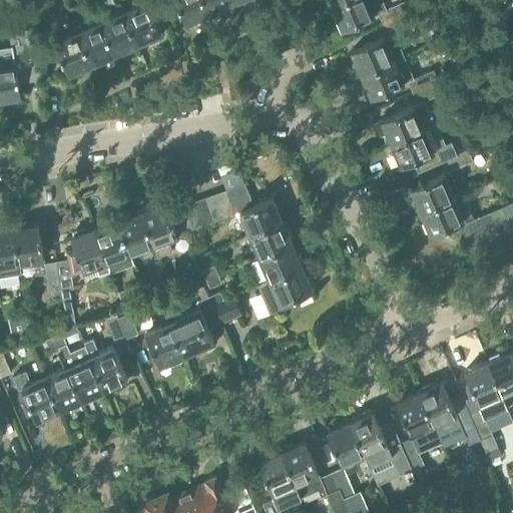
[(155,19),(146,0),(143,0),(123,9),(138,43),(148,39),(149,42),(159,37),(157,35),(161,33),(160,31),(162,30),(157,19),(155,19)]
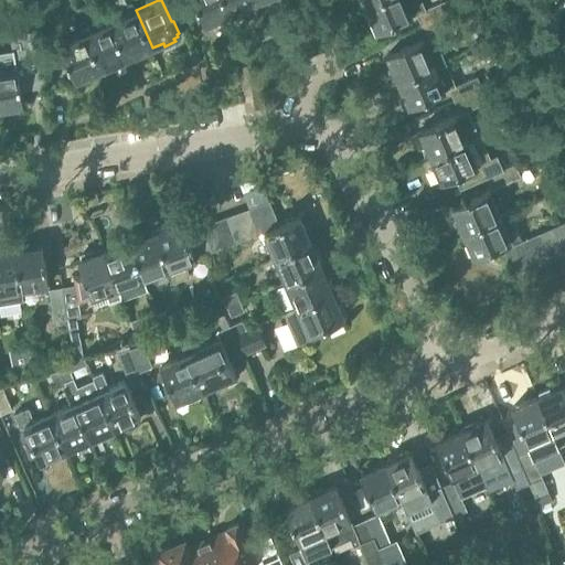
[(232,13),(225,0),(194,0),(205,24),(217,19),(219,22),(230,18),(228,14),(232,13)]
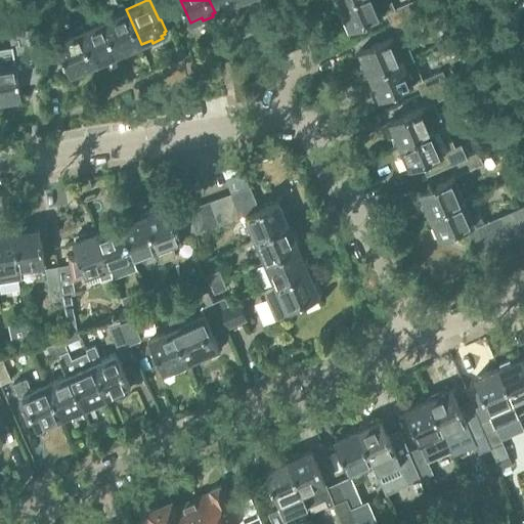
[(238,2),(237,0),(209,0),(215,12),(225,7),(226,10),(235,6),(234,3),(238,2)]
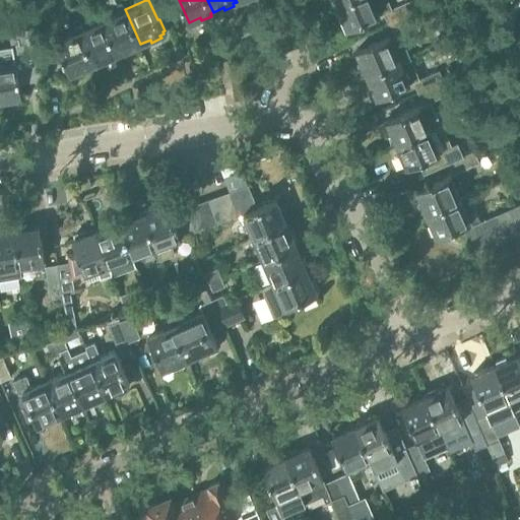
[(387,0),(347,0),(336,5),(346,28),(383,12),(392,9),(387,0)]
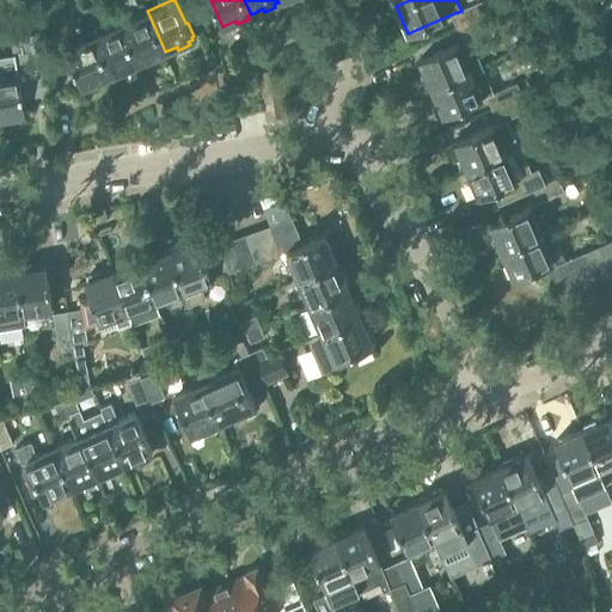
[(482,1),(461,11),(451,14),(457,29),(488,14),(482,1)]
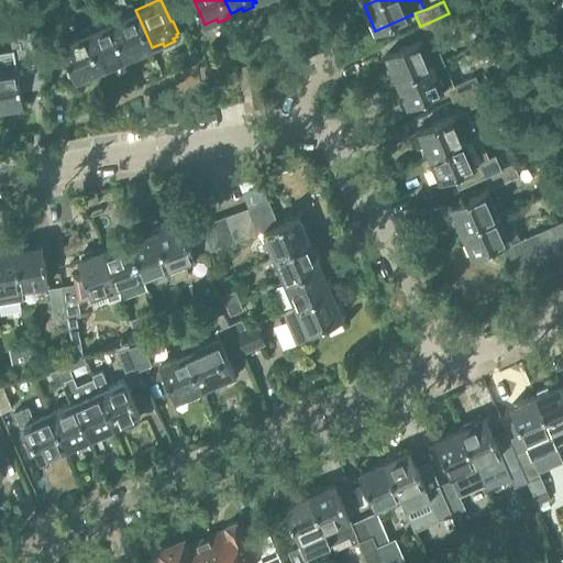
[(152,47),(135,10),(111,20),(128,58),(138,54),(139,56),(150,52),(148,50),(152,47)]
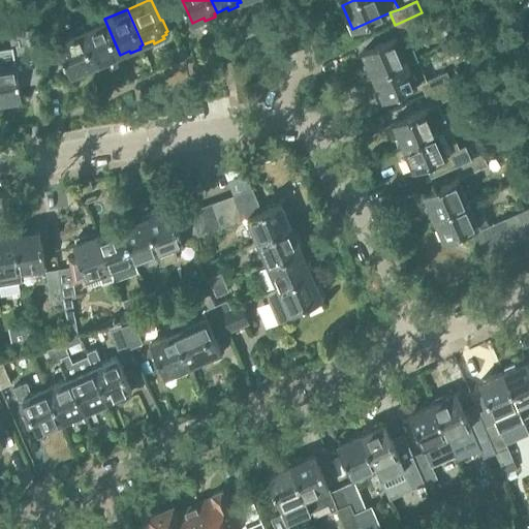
[(120,55),(104,19),(81,30),(96,65),(106,61),(107,63),(117,60),(115,57),(120,55)]
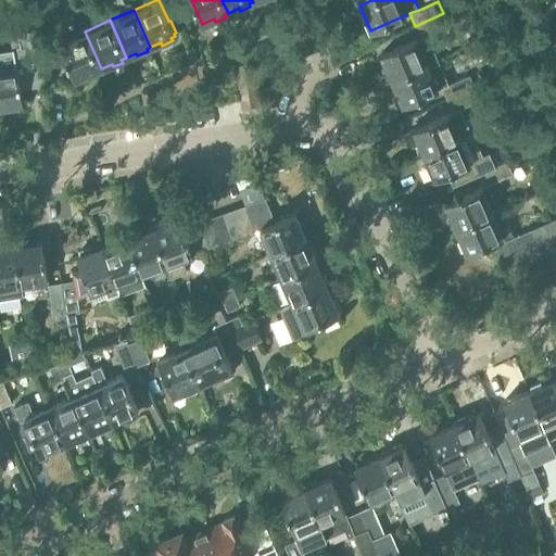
[(0,106),(24,103),(17,63),(16,59),(29,57),(24,26),(10,28),(14,51),(0,54),(0,106)]
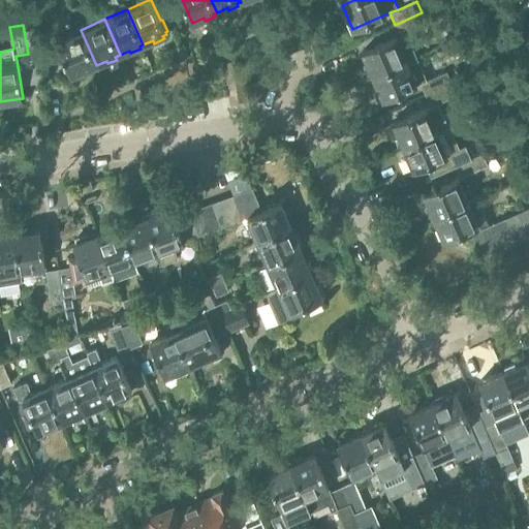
[(96,65),(81,30),(56,40),(71,75),(83,70),(84,73),(94,69),(92,66),(96,65)]
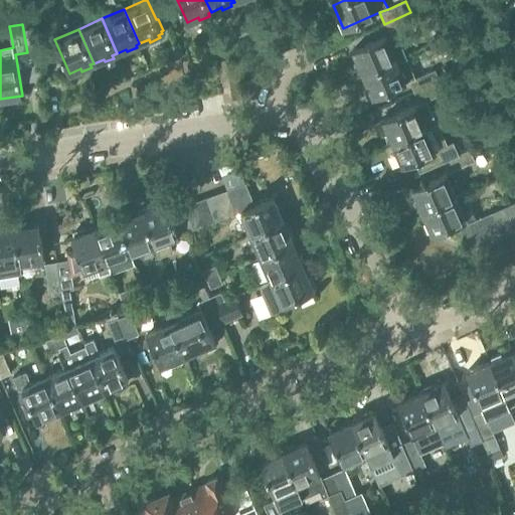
[(355,62),(359,71),(362,70),(363,74),(405,55),(396,32),(389,34),(353,50),(358,61),(355,62)]
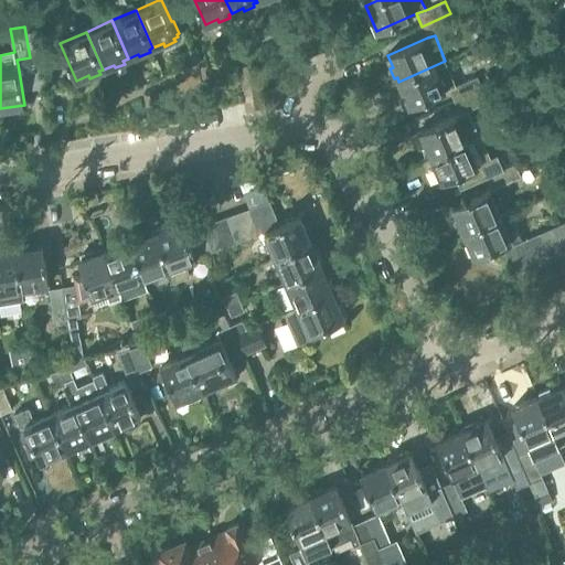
[(450,71),(445,61),(398,82),(409,106),(447,91),(440,75),(450,71)]
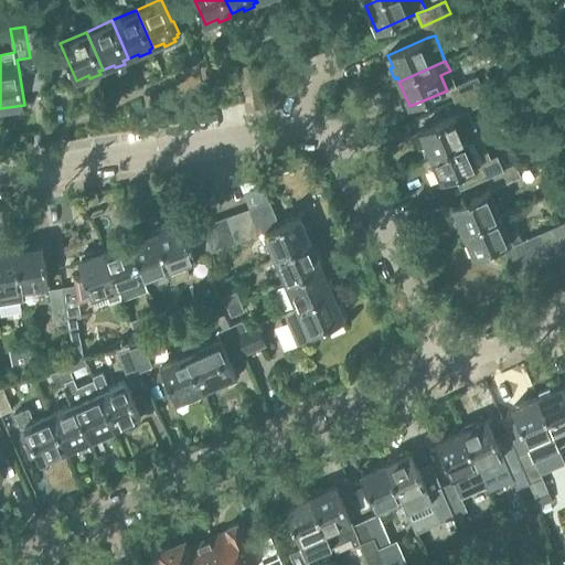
[(478,75),(449,88),(455,102),(483,89),(478,75)]
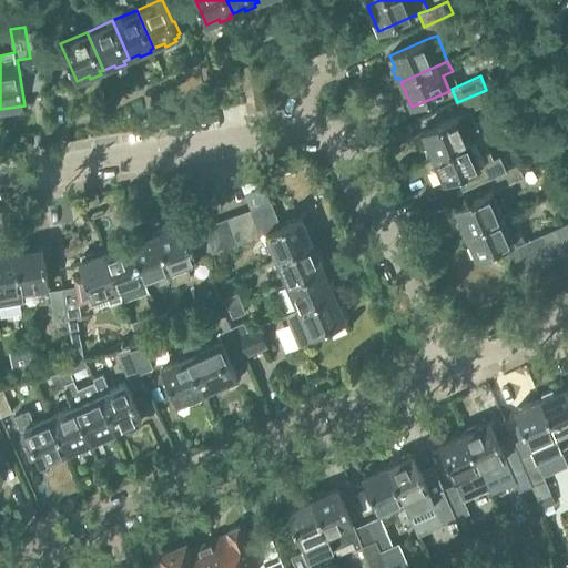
[(463,113),(460,114),(422,131),(433,156),(472,140),(472,141),(482,135),(470,110),(492,102),(486,90),(457,102),(463,113)]
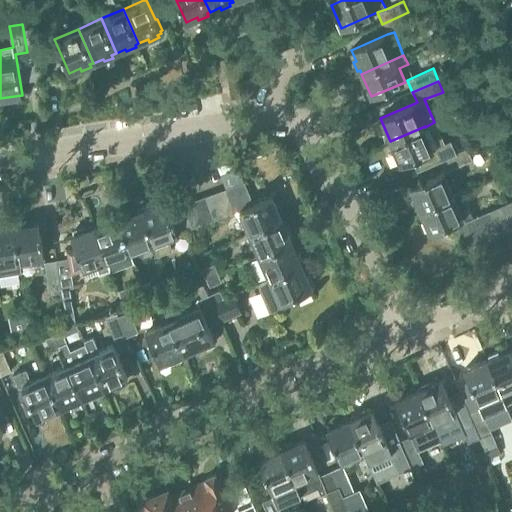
[(435,150),(425,127),(425,126),(390,141),(401,165),(435,150)]
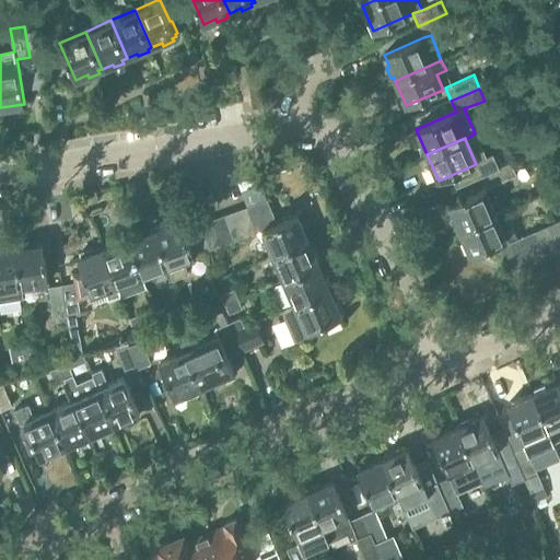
[(511,162),(482,175),(488,188),(517,175),(511,162)]
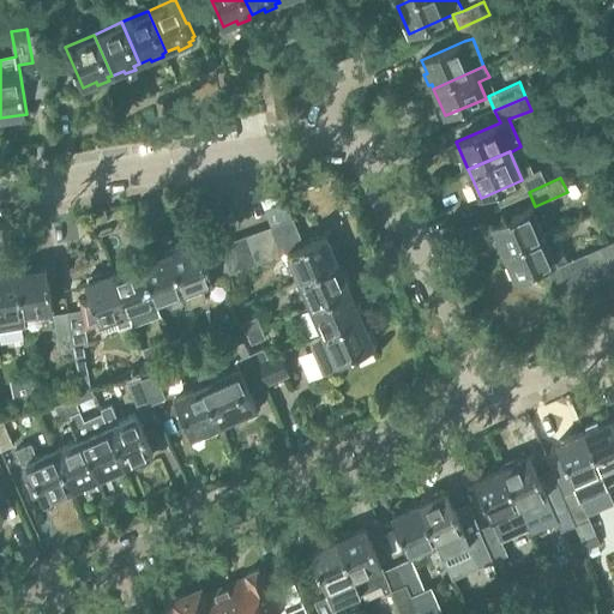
[(531,206),(492,223),(504,252),(543,234),(531,206)]
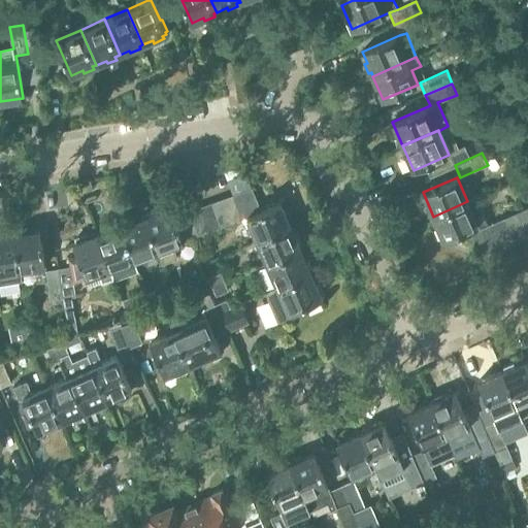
[(234,194),(244,218),(248,217),(258,240),(292,226),(282,202),(262,209),(252,187),(234,194)]
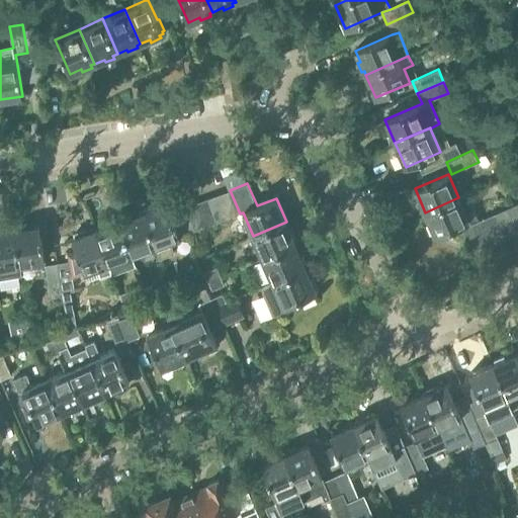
[(219,194),(228,219),(240,213),(230,190),(219,194)]
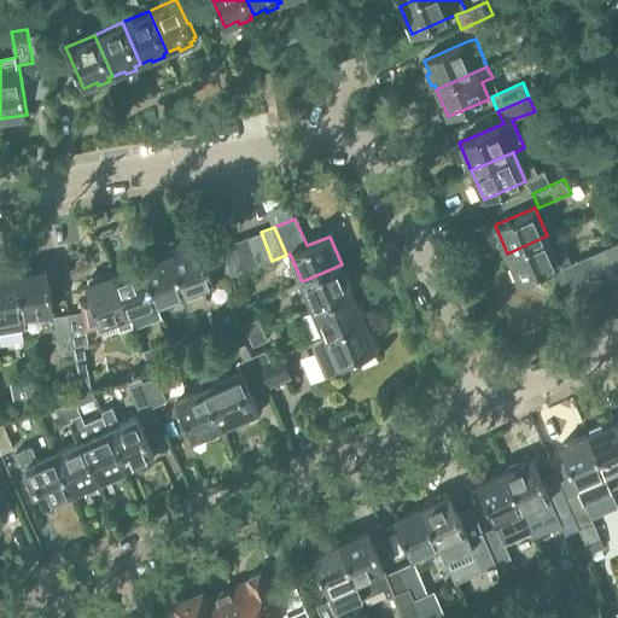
[(564,301),(604,283),(592,255),(571,263),(567,257),(558,231),(547,235),(507,254),(519,281),(549,268),(564,301)]
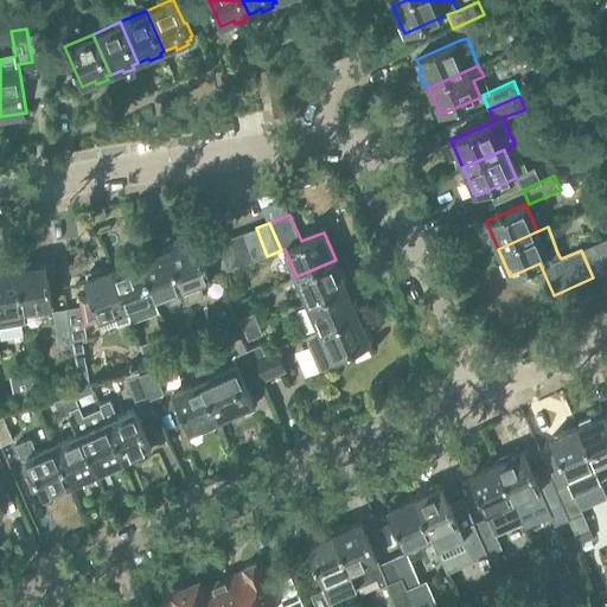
[(255,261),(267,256),(256,228),(244,232),(255,261)]
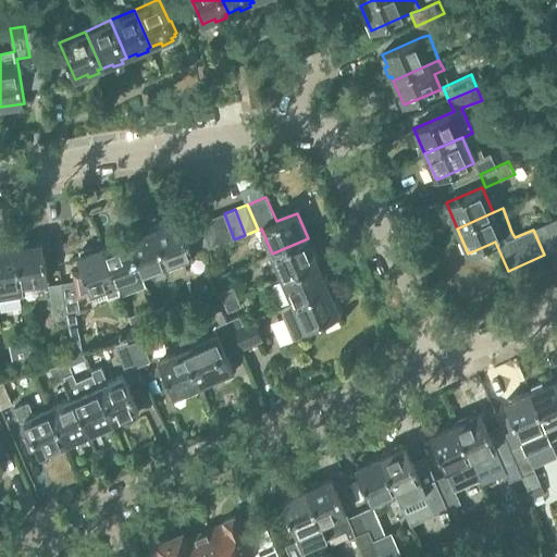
[(234,239),(224,213),(212,218),(222,244),(234,239)]
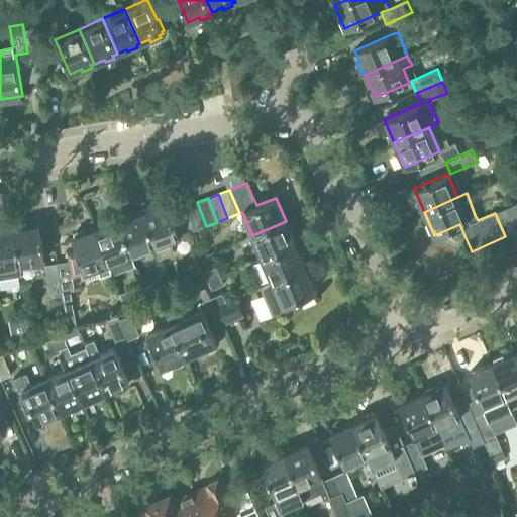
[(186,207),(195,230),(206,226),(197,202),(186,207)]
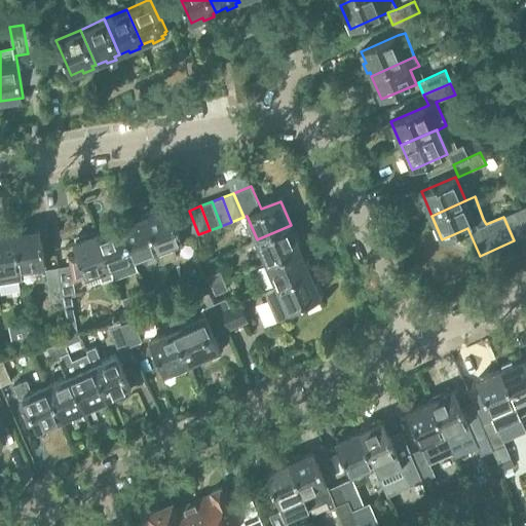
[(145,216),(158,251),(162,263),(178,257),(173,246),(182,242),(182,241),(194,236),(185,212),(174,217),(170,207),(145,216)]
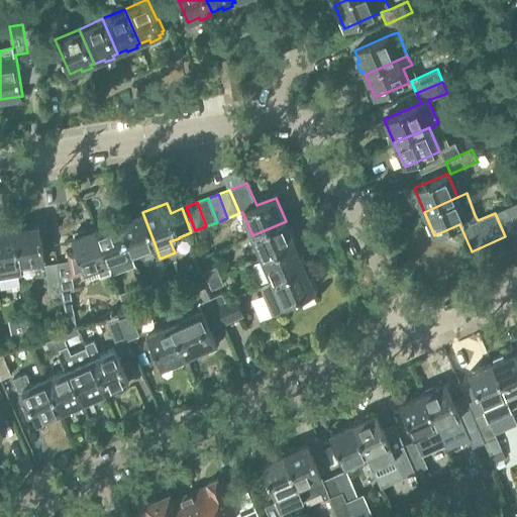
[(515,232),(516,231),(516,205),(516,203),(505,208),(515,232)]
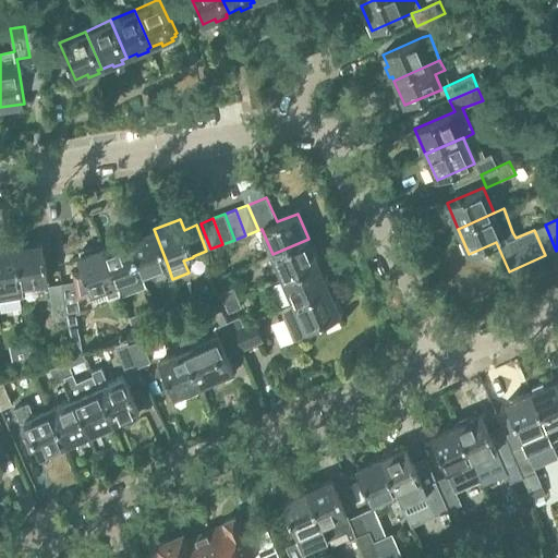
[(545,225),(534,230),(545,255),(556,251),(545,225)]
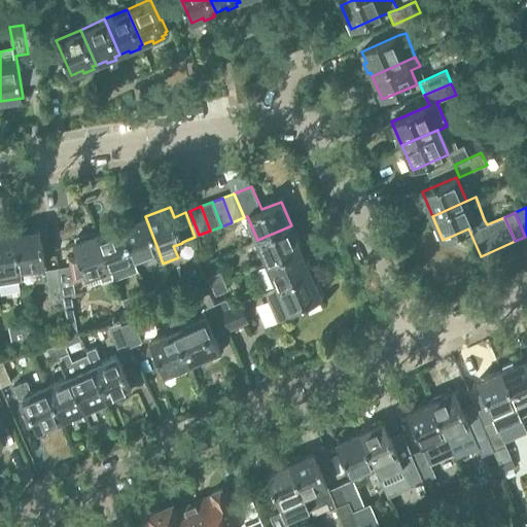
[(145,216),(121,224),(135,260),(159,251),(145,216)]
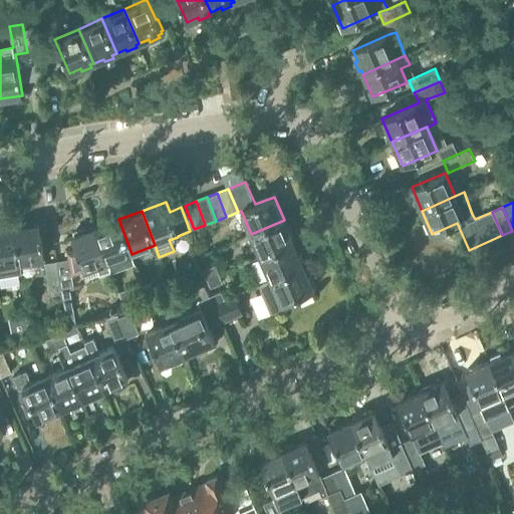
[(118,219),(95,227),(108,262),(132,254),(118,219)]
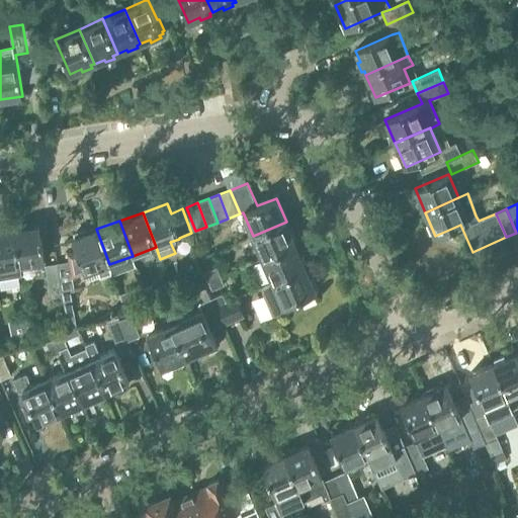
[(286,222),(253,236),(263,258),(295,245),(286,222)]
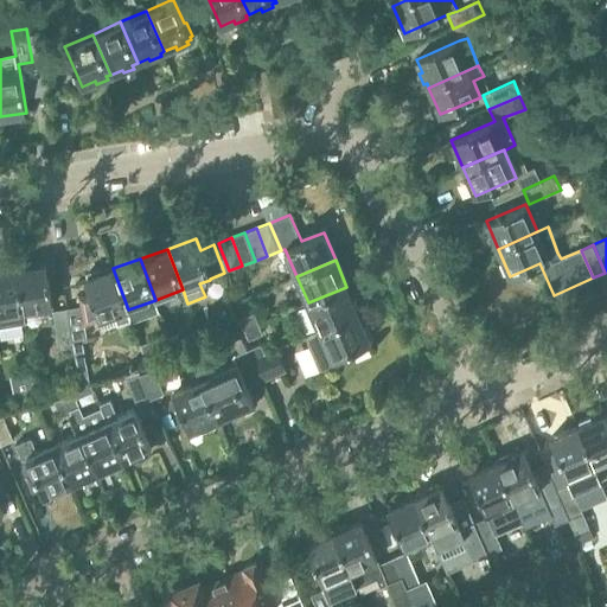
[(53,307),(46,263),(16,269),(23,312),(24,312),(53,307)]
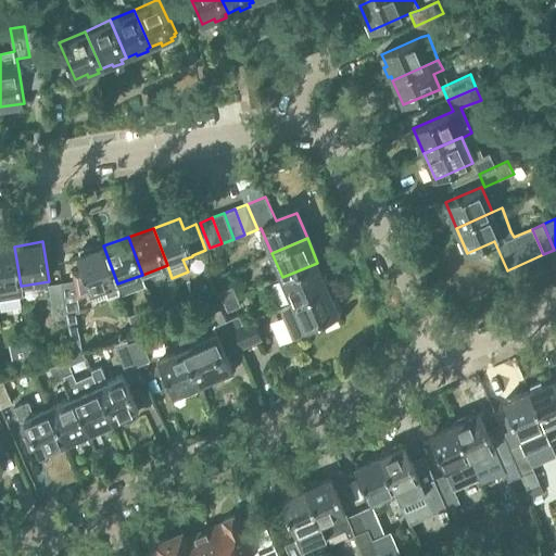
[(62,282),(66,314),(73,352),(83,350),(76,312),(80,312),(77,298),(91,293),(104,289),(108,297),(121,292),(117,283),(103,245),(77,256),(83,269),(73,272),(75,280),(62,282)]
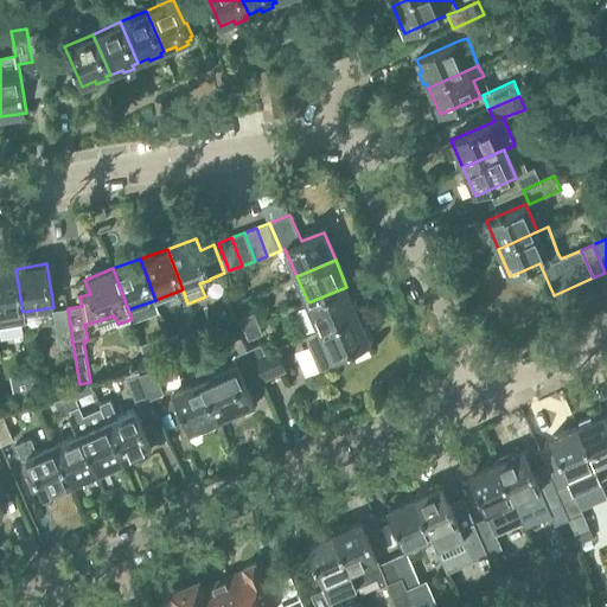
[(0,355),(0,352),(0,326),(25,323),(24,312),(23,312),(16,269),(0,270),(0,355)]
